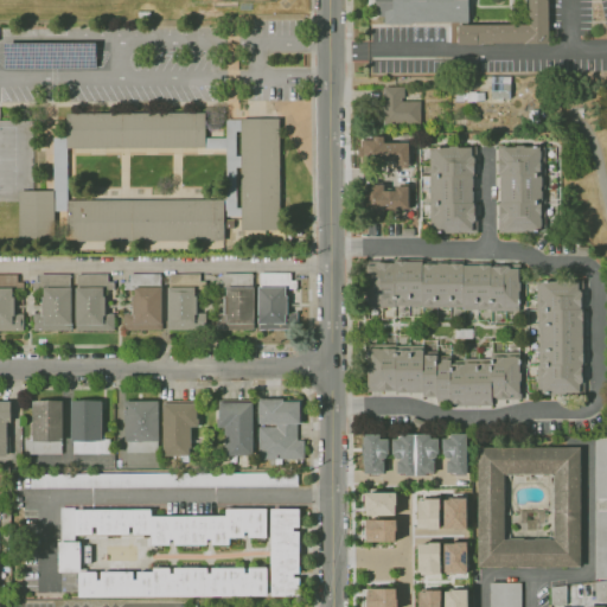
[(468,0),(468,23),(413,24),(413,25),(385,25),(385,17),(378,17),(378,0),(468,0)]
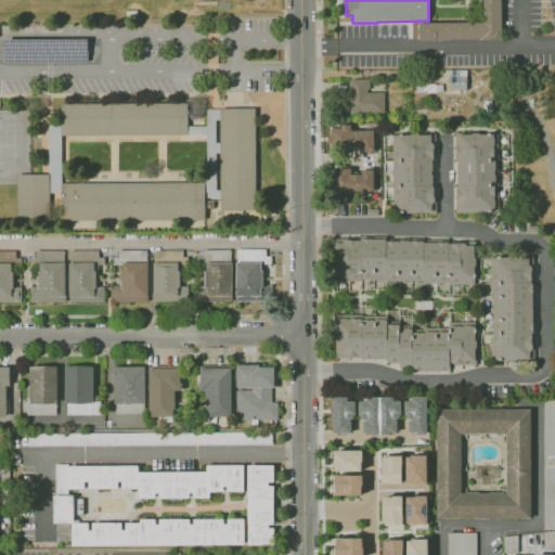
[(4,39),(88,39),(88,62),(4,62),(4,39)]
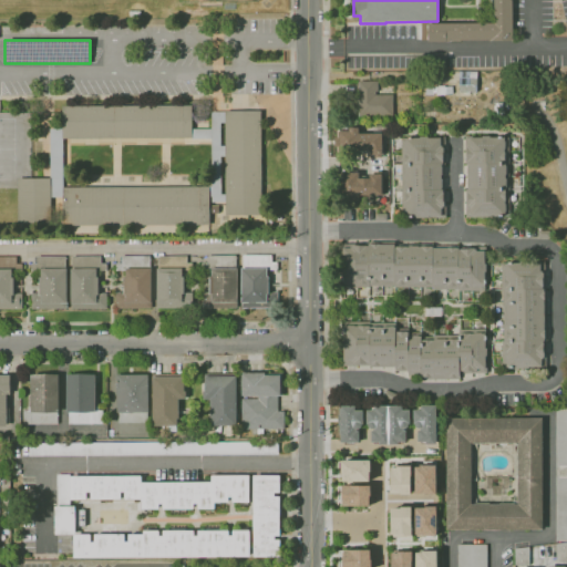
[(470,95),(466,95),(466,93),(460,93),(460,72),(477,72),(477,74),(478,74),(478,78),(477,78),(477,79),(478,79),(478,81),(476,81),(476,93),(470,93),(470,95)]
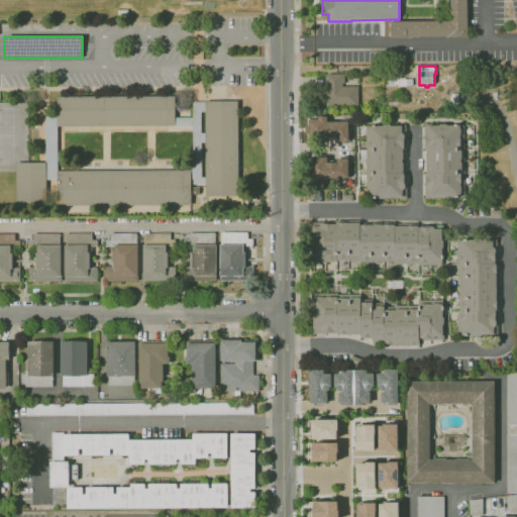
[(327,107),(327,75),(344,75),(345,84),(342,84),(342,87),(358,87),(358,106),(327,107)]
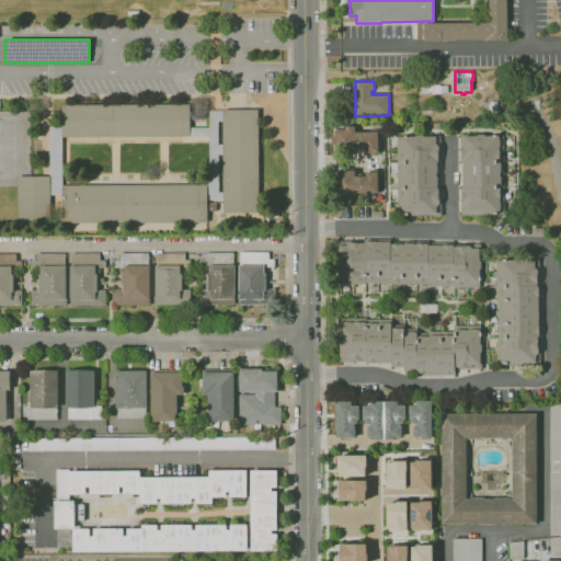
[(190,137),(64,138),(63,138),(63,128),(61,105),(191,105),(191,128),(191,137),(190,137)]
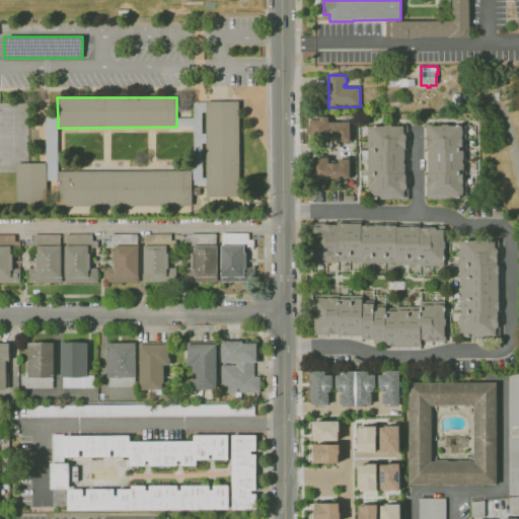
[(207,184),(207,178),(207,143),(207,134),(206,113),(206,102),(206,101),(239,101),(240,198),(207,198),(207,184)]
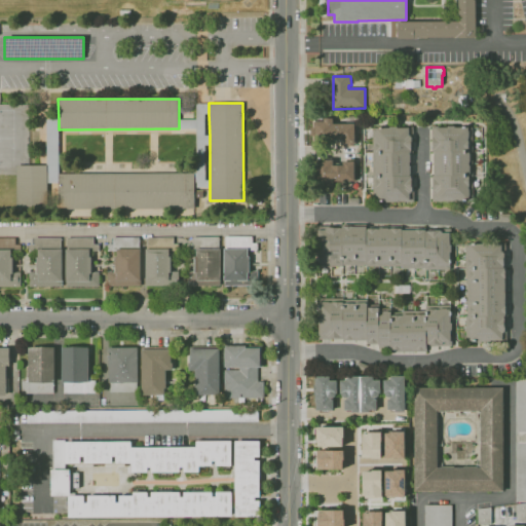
[(179,120),(196,119),(196,104),(209,104),(209,114),(204,114),(204,136),(210,136),(210,145),(204,145),(205,181),(210,181),(210,187),(194,187),(194,174),(194,173),(196,173),(196,129),(178,129),(178,128),(179,128),(179,120)]
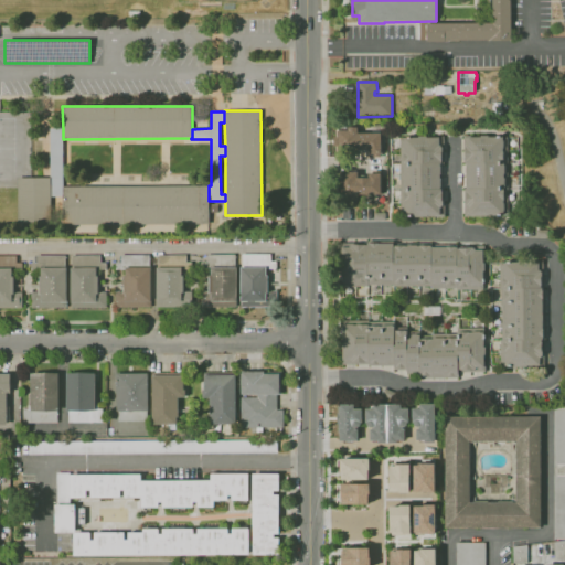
[(361,132),(356,132),(356,127),(347,127),(348,129),(337,129),(337,137),(333,137),(333,145),(337,146),(337,152),(358,152),(356,149),(362,149),(361,132)]
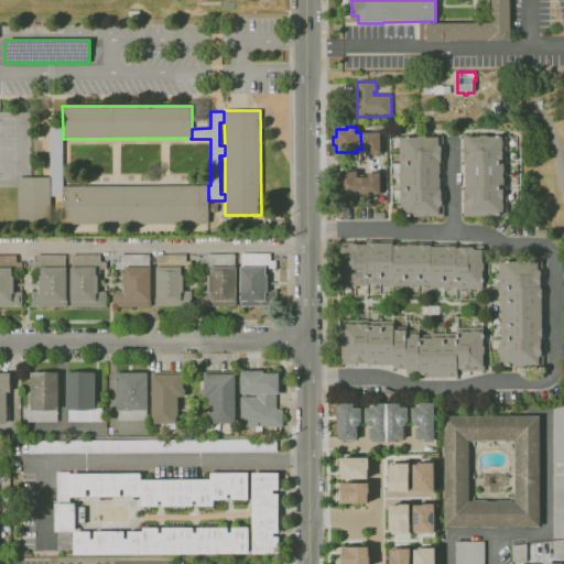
[(51,179),(50,129),(63,129),(63,139),(64,139),(64,187),(63,187),(63,196),(51,196),(51,179)]
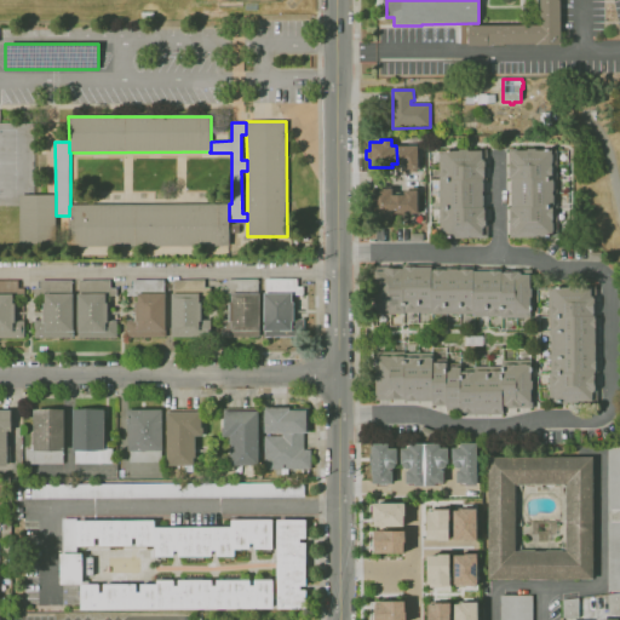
[(396,145),(397,164),(402,164),(403,170),(419,170),(419,145),(396,145)]
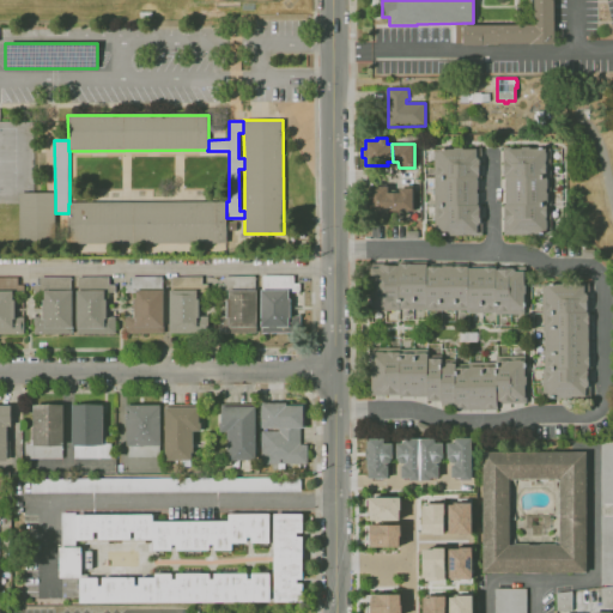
[(522,235),(522,234),(509,234),(509,224),(507,224),(507,205),(508,205),(508,178),(507,178),(507,175),(505,175),(505,161),(507,161),(507,159),(509,158),(509,149),(521,149),(521,147),(530,147),(530,150),(550,150),(551,232),(530,234),(530,235),(522,235)]
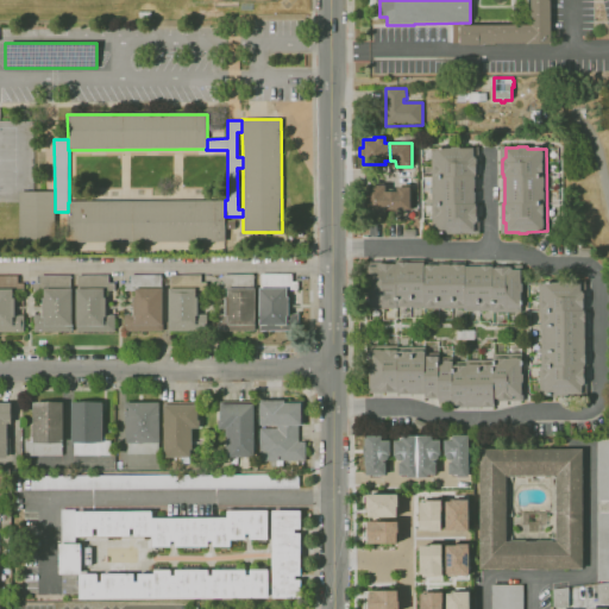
[(478,234),(473,234),(473,233),(460,233),(460,234),(452,234),(435,234),(435,232),(432,232),(431,150),(439,149),(439,148),(443,148),(443,149),(452,149),(452,148),(460,148),(460,149),(473,149),(473,148),(478,148),(478,177),(477,177),(477,205),(478,205),(478,234)]
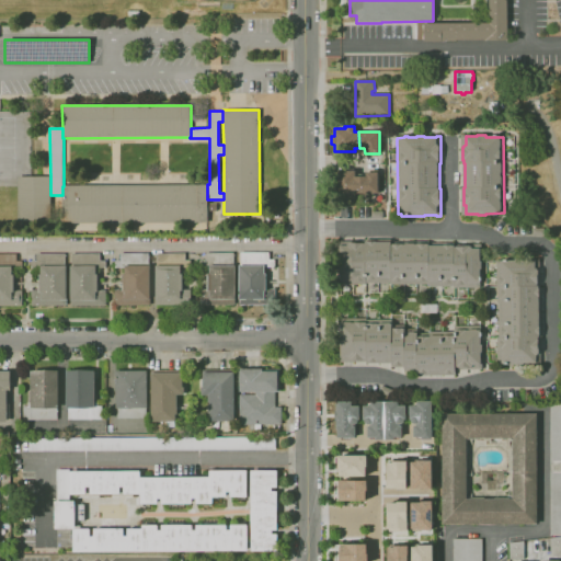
[(334,170),(335,195),(355,196),(354,193),(359,193),(358,175),(354,176),(354,171),(334,170)]
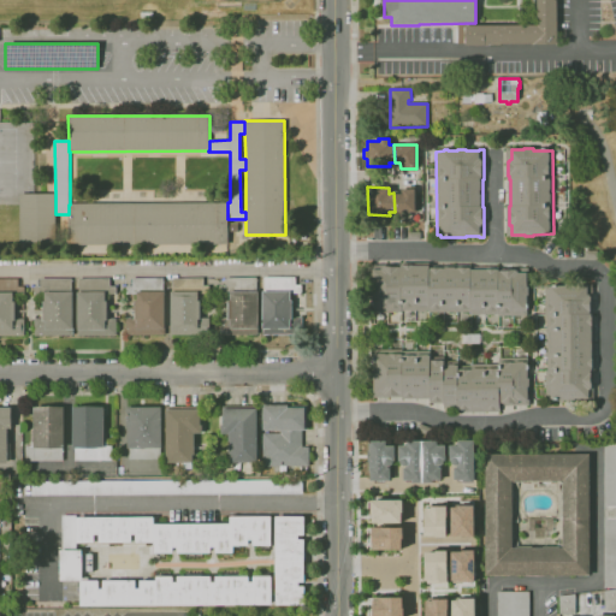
[(394,193),(395,212),(395,214),(415,214),(414,189),(401,189),(401,193),(394,193)]
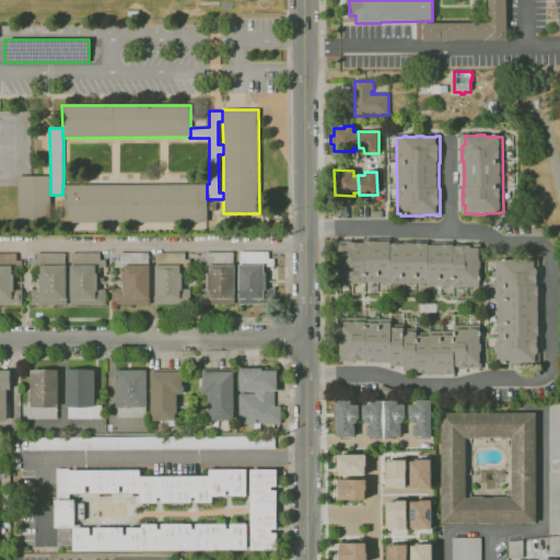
[(50,195),(50,221),(18,221),(18,185),(18,177),(30,177),(50,177),(50,195)]
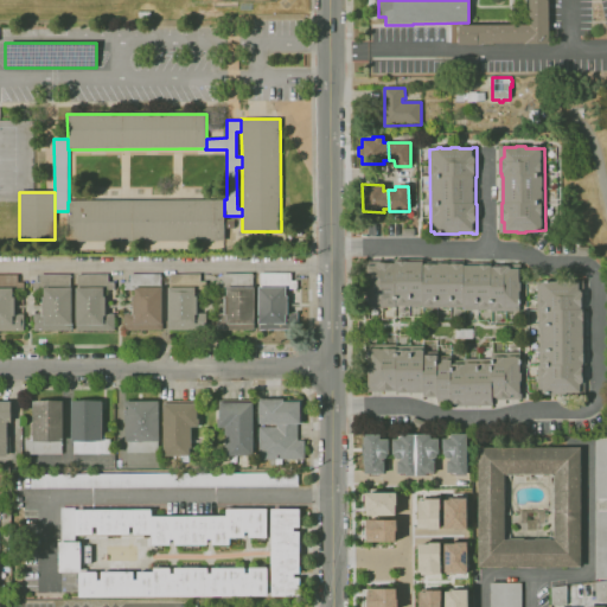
[(224,200),(224,216),(224,241),(68,242),(68,211),(68,202),(69,202),(224,200)]
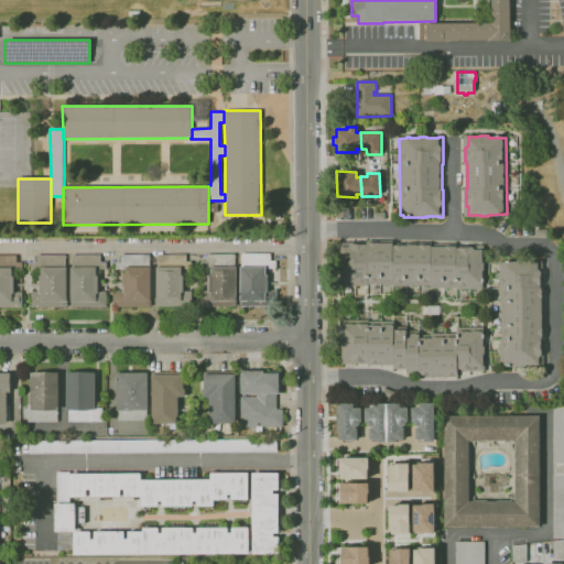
[(456,290),(456,288),(431,288),(431,284),(392,284),(392,283),(366,283),(366,284),(359,284),(359,285),(355,285),(355,284),(342,284),(342,247),(349,247),(349,246),(339,246),(339,242),(392,241),(392,243),(431,243),(431,245),(456,245),(456,246),(463,246),(463,247),(484,246),(484,250),(483,250),(483,263),(484,263),(484,270),(483,270),(483,289),(456,290)]
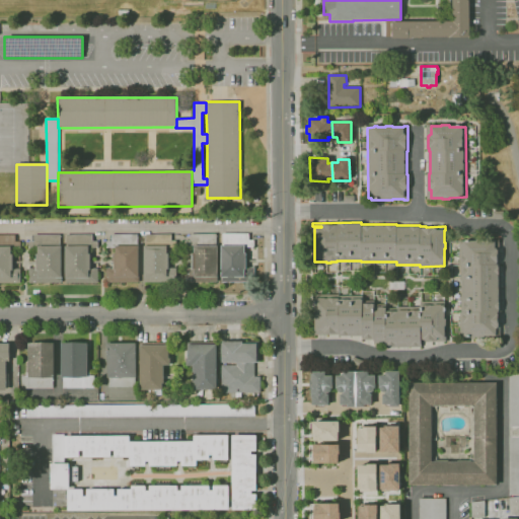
[(29,283),(29,269),(35,269),(35,248),(28,248),(28,241),(34,241),(34,235),(60,234),(60,246),(62,246),(62,283),(29,283)]
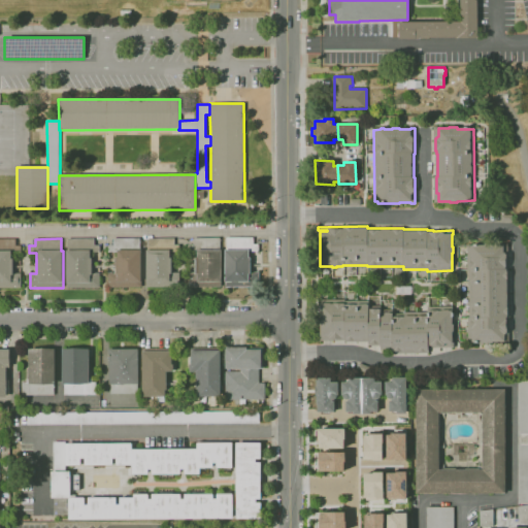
[(100,288),(67,288),(66,251),(68,251),(68,238),(94,238),(94,245),(100,245),(100,253),(92,253),(92,256),(93,256),(93,272),(100,272),(100,288)]
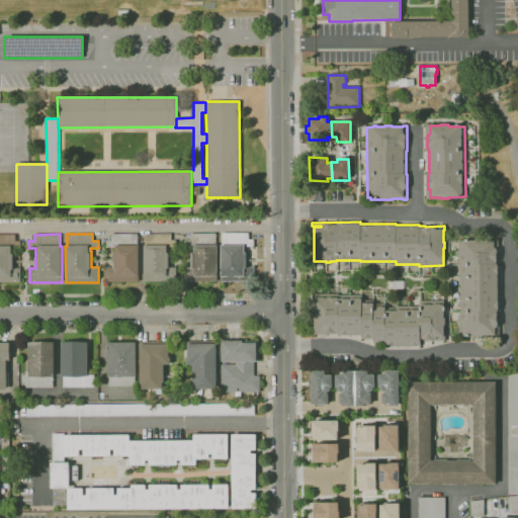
[(107,281),(106,268),(114,268),(113,253),(115,253),(115,247),(106,247),(106,240),(111,240),(111,234),(138,234),(138,245),(139,245),(139,281),(107,281)]
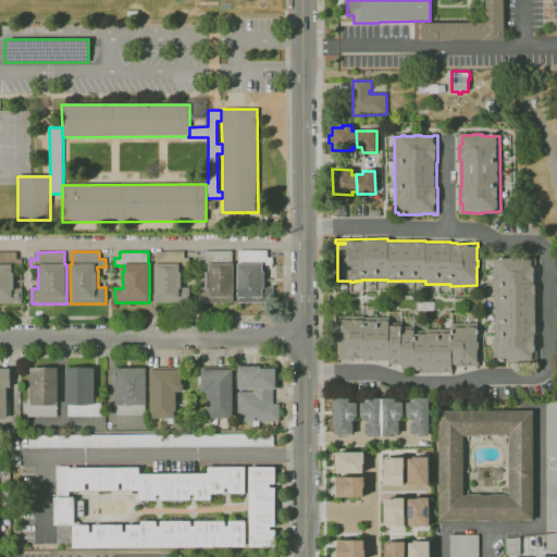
[(189,302),(156,302),(155,263),(157,263),(157,251),(184,251),(184,258),(190,258),(190,265),(182,265),(182,271),(183,271),(184,287),(189,287),(189,302)]
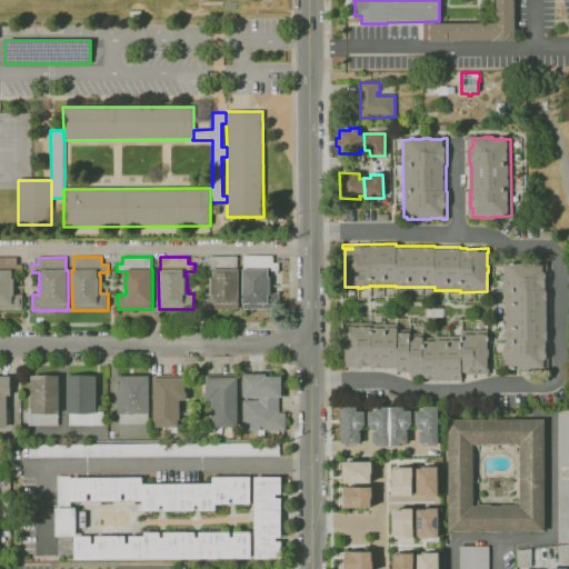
[(239,309),(205,309),(205,293),(210,293),(210,277),(212,277),(212,271),(202,271),(202,263),(208,263),(208,257),(237,257),(237,269),(239,269),(239,309)]
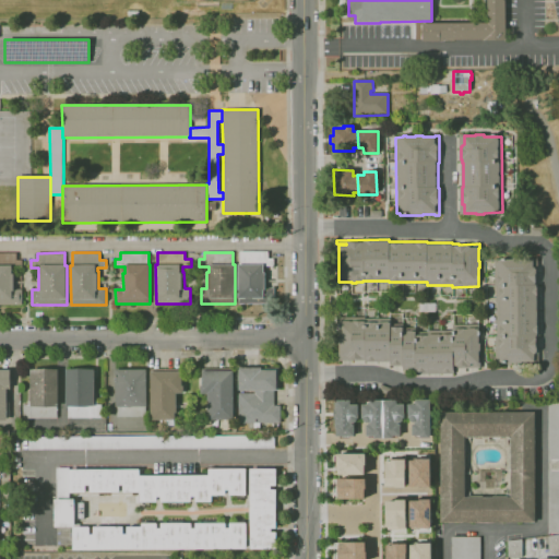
[(274,304),(238,304),(238,264),(239,264),(239,252),(268,252),(268,259),(274,259),(274,266),(263,266),(263,272),(265,272),(265,288),(274,288),(274,304)]
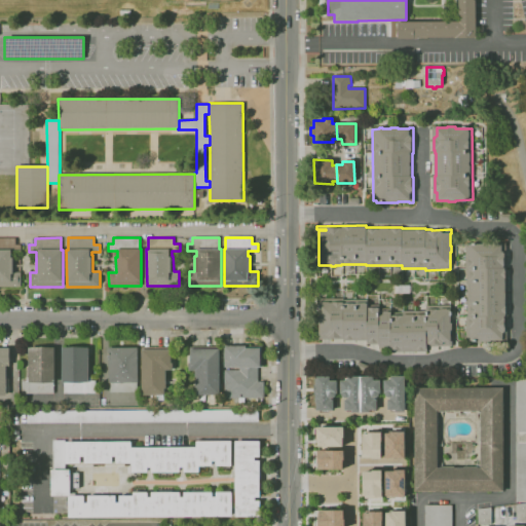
[(21,287),(0,287),(0,238),(16,238),(16,245),(21,245),(21,251),(13,251),(13,255),(15,255),(15,272),(21,272),(21,287)]
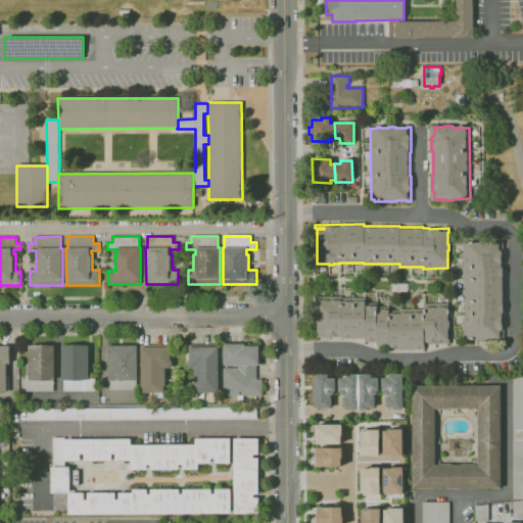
[(467,342),(467,340),(464,340),(463,314),(465,314),(465,267),(463,267),(463,243),(497,243),(497,242),(502,242),(502,266),(504,266),(504,315),(502,315),(502,338),(488,338),(488,339),(481,339),(471,339),(472,342),(467,342)]
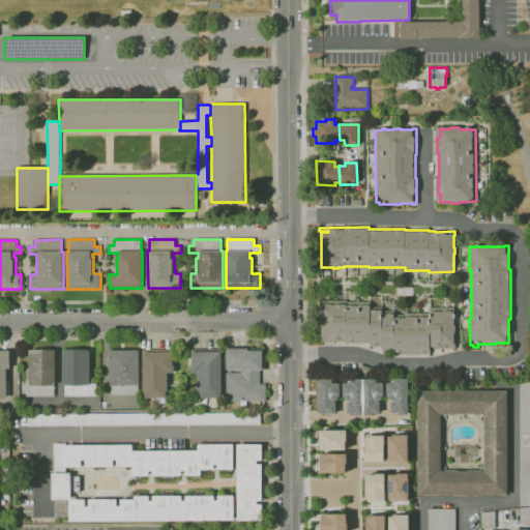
[(412,295),(398,296),(398,288),(412,287),(412,295)]
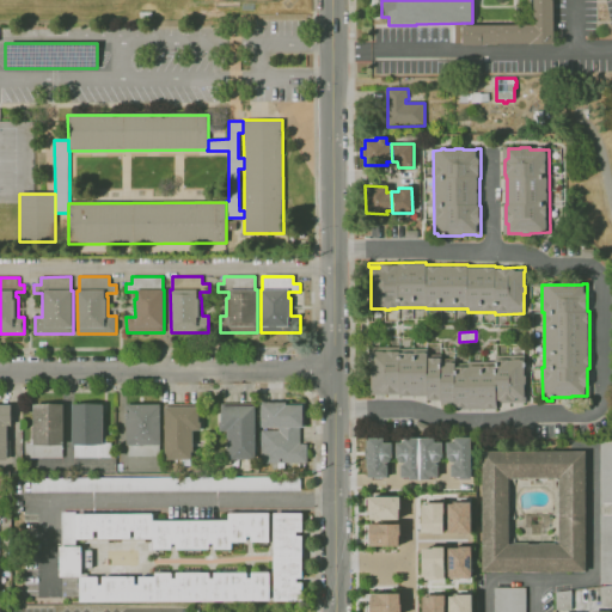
[(485,409),(485,407),(466,407),(466,409),(457,409),(457,407),(456,407),(456,404),(441,404),(441,401),(427,401),(427,396),(399,396),(399,391),(396,391),(396,393),(383,393),(383,390),(372,390),(372,377),(369,377),(369,368),(372,368),(372,362),(367,362),(367,357),(372,357),(372,347),(401,347),(401,348),(427,348),(427,354),(441,354),(441,360),(454,360),(454,366),(467,366),(467,362),(495,361),(495,355),(524,355),(524,375),(526,375),(526,403),(497,403),(497,409),(485,409)]
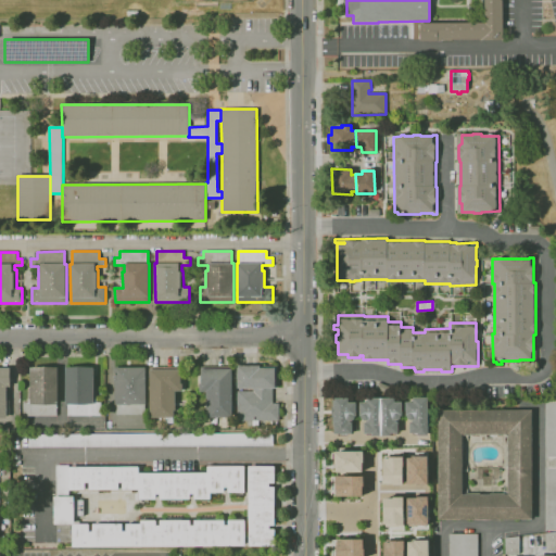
[(253,427),(253,420),(238,420),(238,391),(254,391),(254,388),(238,388),(238,366),(261,366),(261,368),(276,368),(276,388),(273,388),(273,404),(279,404),(279,420),(258,420),(258,427),(253,427)]
